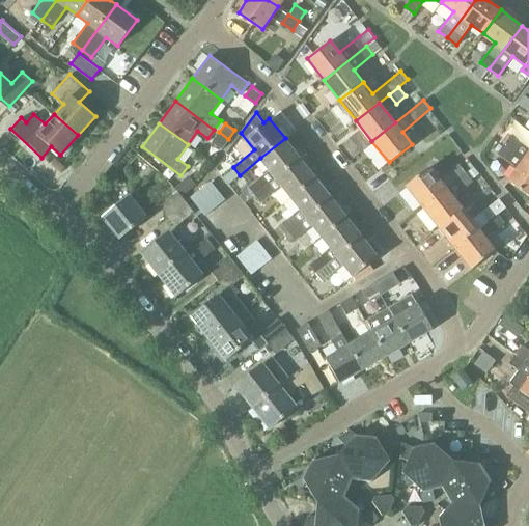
[(213,141),(222,147),(228,139),(219,132),(213,141)]
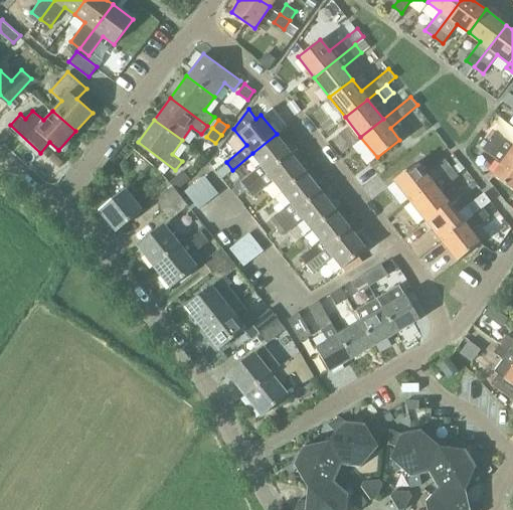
[(512,143),(496,131),(489,139),(512,156),(512,143)]
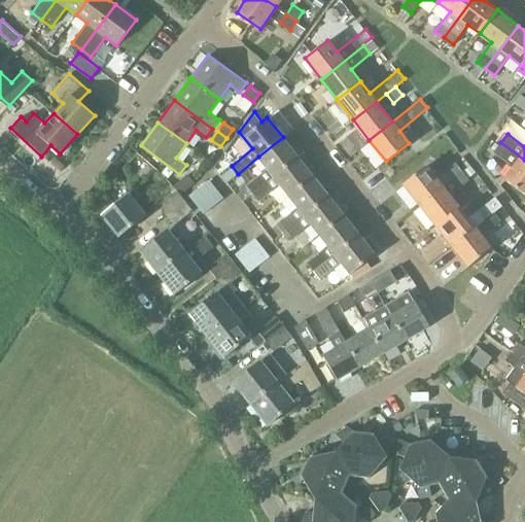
[(274,176),(299,157),(283,137),(258,157),(268,168),(246,184),(252,193),(274,176)]
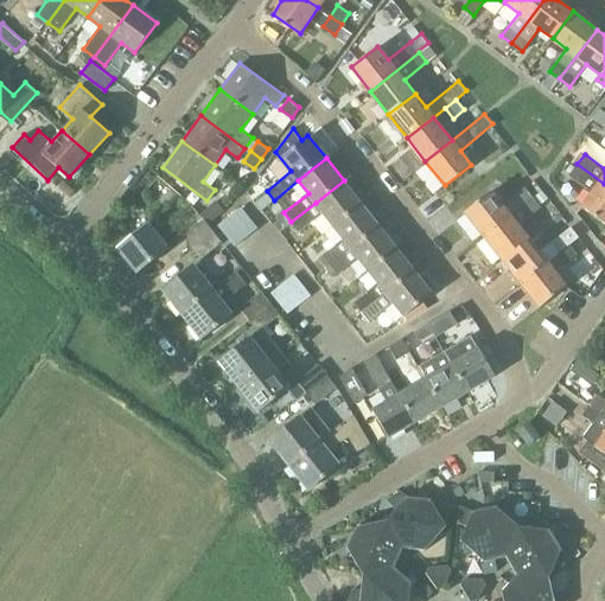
[(604,184),(577,164),(570,174),(592,191),(583,205),(604,222),(604,184)]
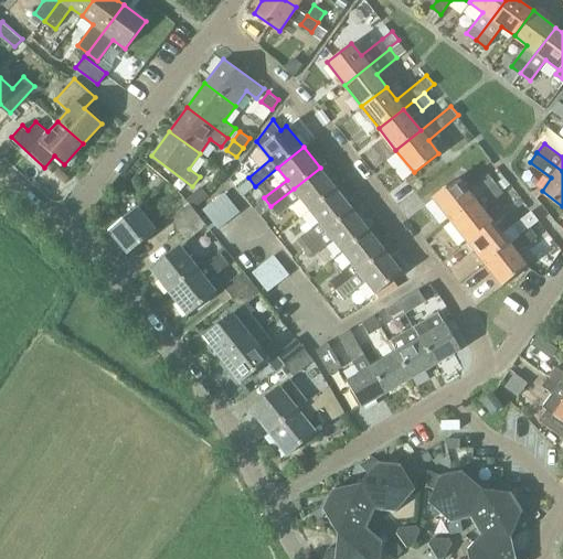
[(300,197),(310,210),(336,189),(320,168),(294,189),(271,206),(278,215),(300,197)]
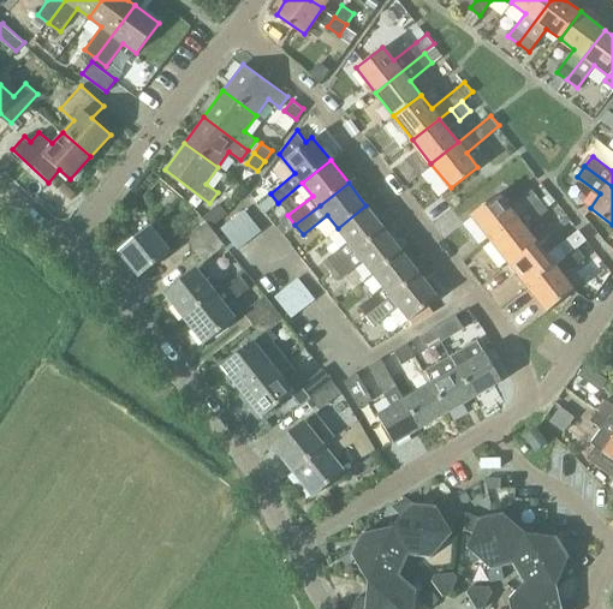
[(491,238),(540,199),(531,189),(509,207),(498,193),(471,214),(491,238)]
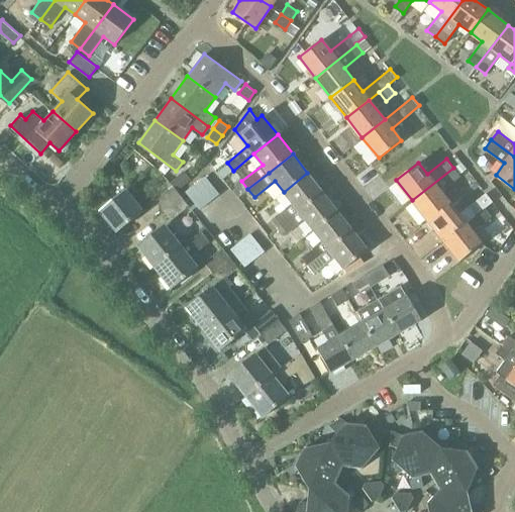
[(427,220),(450,202),(441,192),(460,176),(453,168),(412,200),(427,220)]
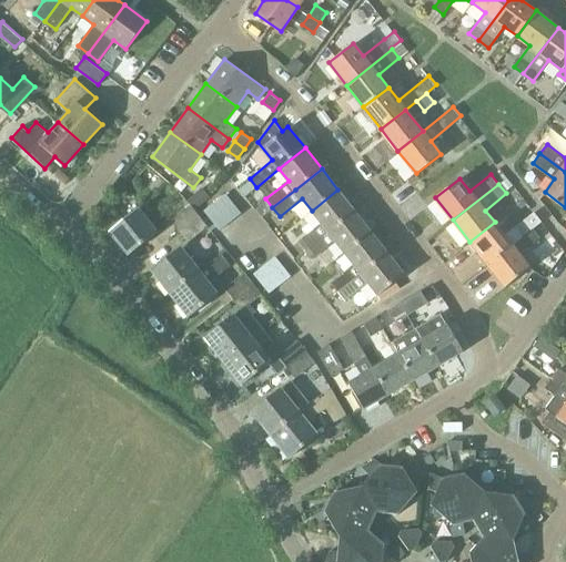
[(337,190),(312,211),(321,223),(299,241),(305,249),(354,211),(337,190)]
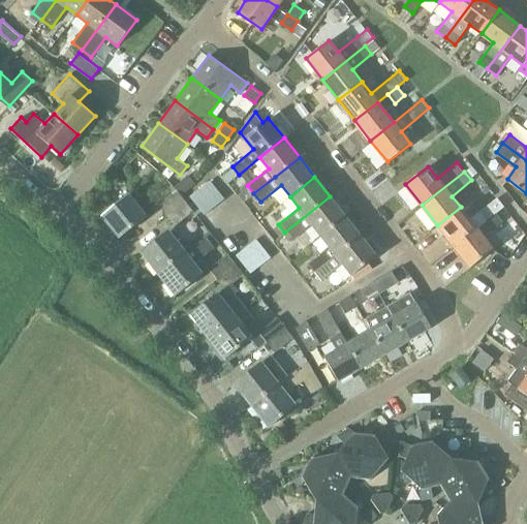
[(187,178),(177,186),(181,192),(192,184),(187,178)]
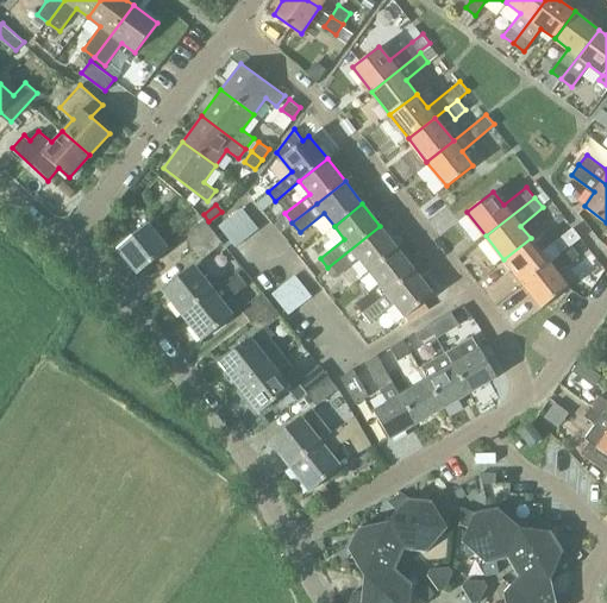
[(231,217),(246,237),(258,227),(243,207),(231,217)]
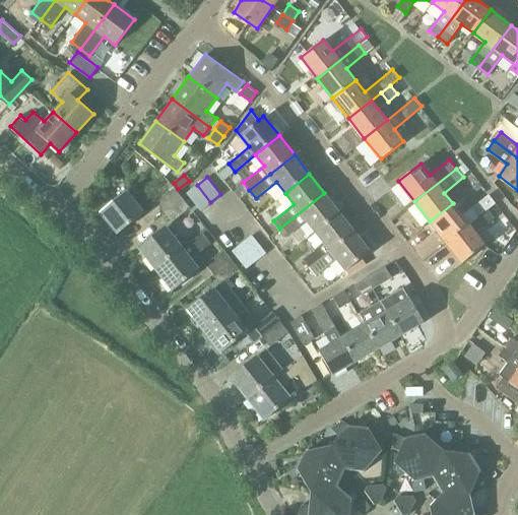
[(201,210),(210,202),(197,185),(187,192),(201,210)]
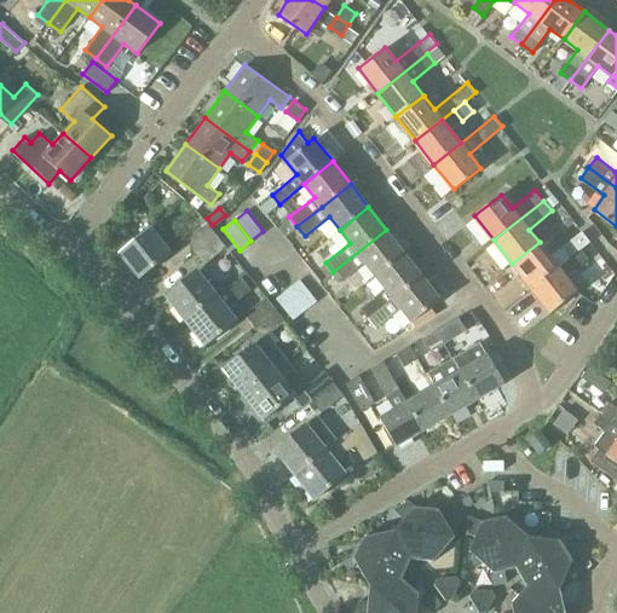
[(160,221),(151,227),(160,237),(167,231),(160,221)]
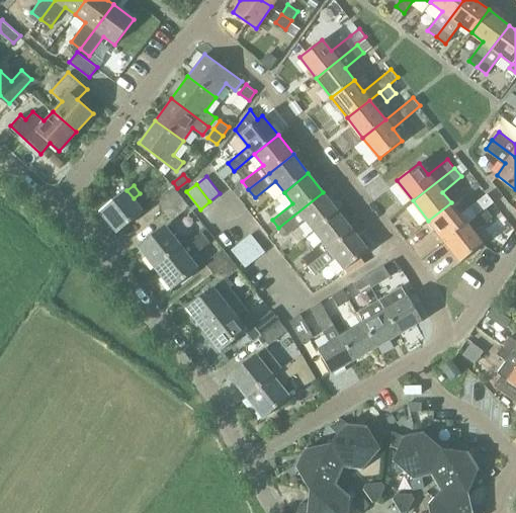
[(164,210),(182,195),(174,186),(156,200),(164,210)]
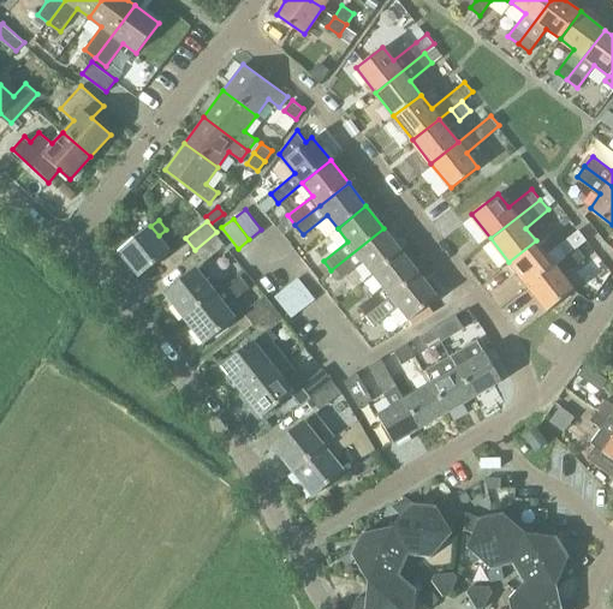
[(170,250),(159,236),(150,226),(149,225),(118,250),(138,275),(170,250)]
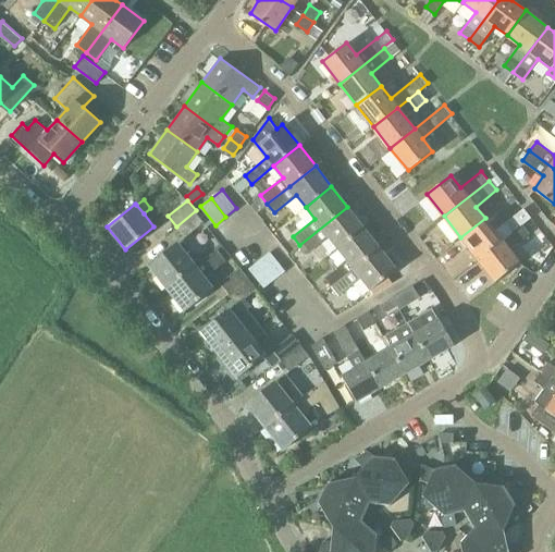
[(337,247),(364,228),(347,207),(299,245),(307,254),(329,236),(337,247)]
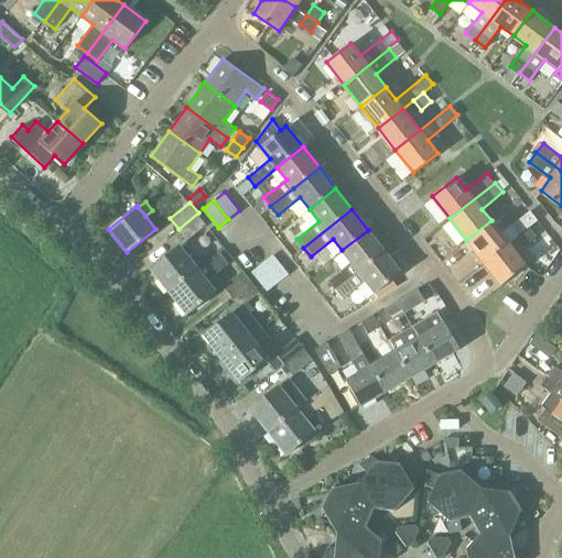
[(492,220),(466,240),(484,262),(529,226),(539,219),(531,209),(500,232),(492,220)]
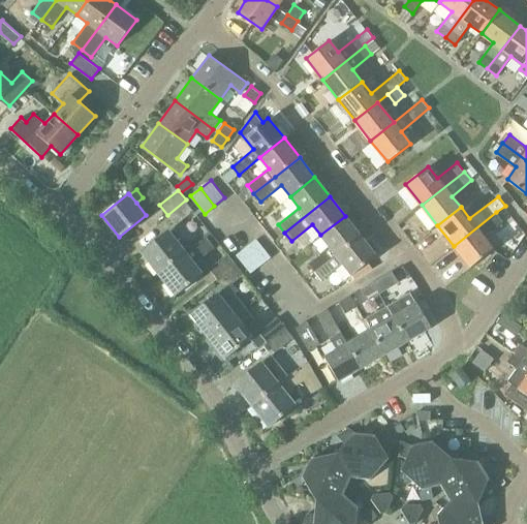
[(186,199),(167,215),(175,225),(194,210),(186,199)]
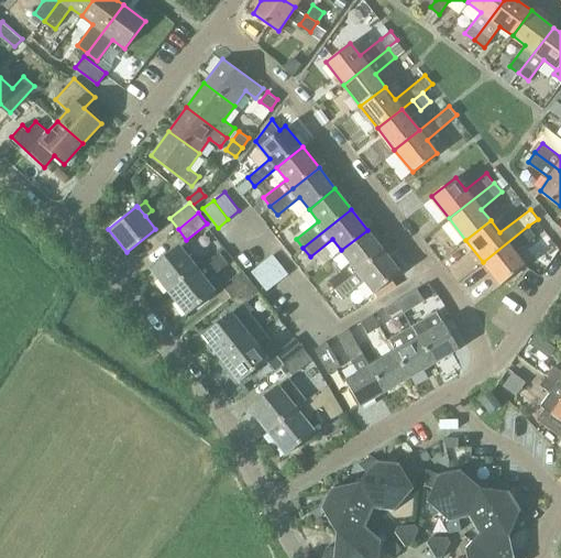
[(528,226),(483,262),(501,284),(525,264),(515,252),(536,236),(528,226)]
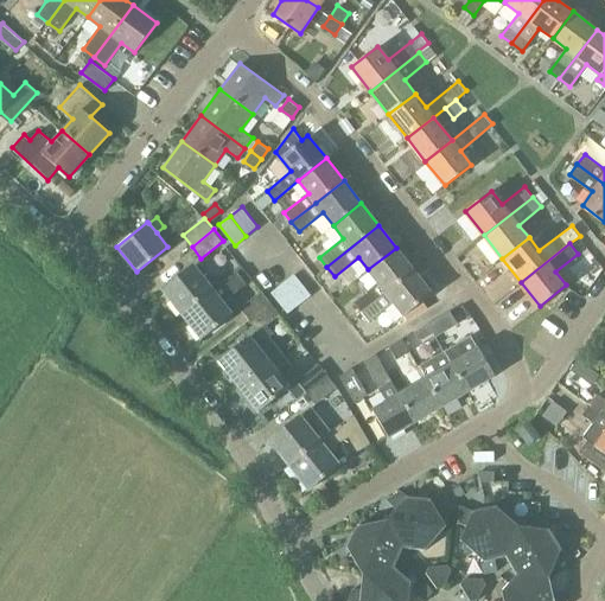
[(362,311),(414,270),(396,248),(368,269),(379,283),(355,302),(362,311)]
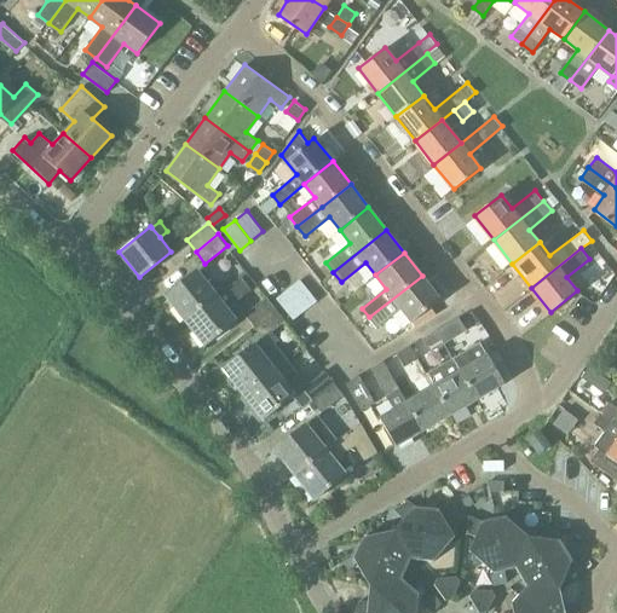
[(165,294),(185,319),(217,294),(207,282),(213,278),(203,266),(199,270),(197,269),(165,294)]
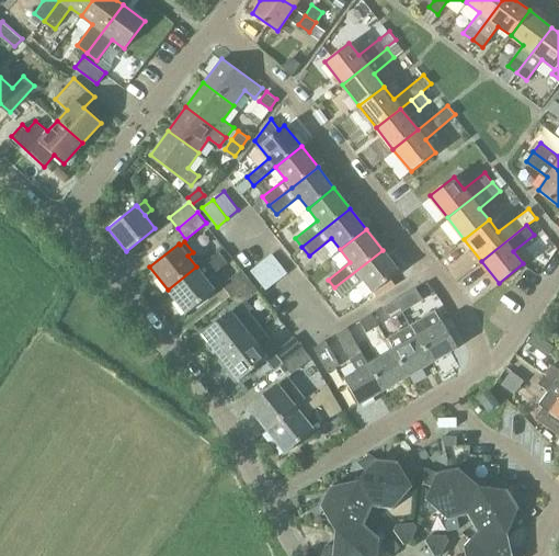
[(217,250),(196,267),(168,290),(186,313),(215,291),(205,278),(226,261),(217,250)]
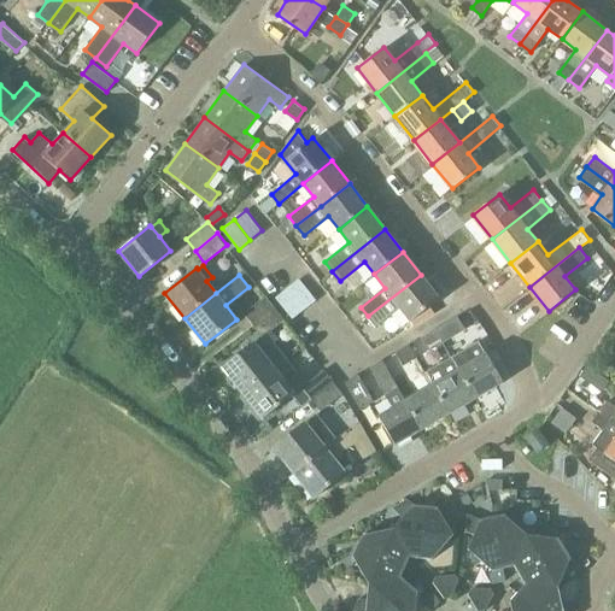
[(421,275),(368,316),(375,325),(400,306),(411,321),(429,305),(439,298),(421,275)]
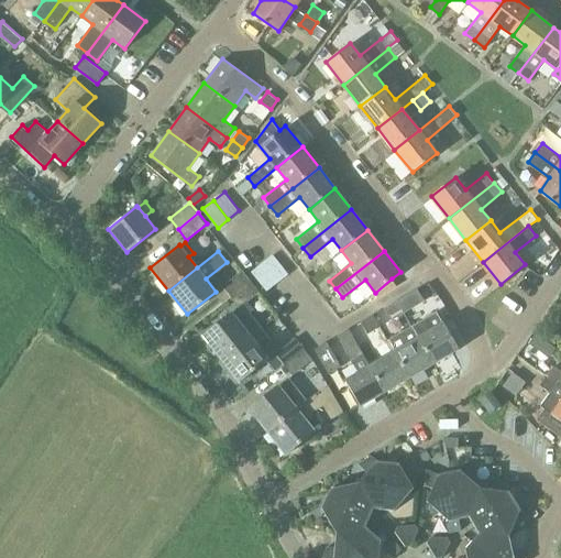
[(262,262),(277,281),(288,273),(273,253),(262,262)]
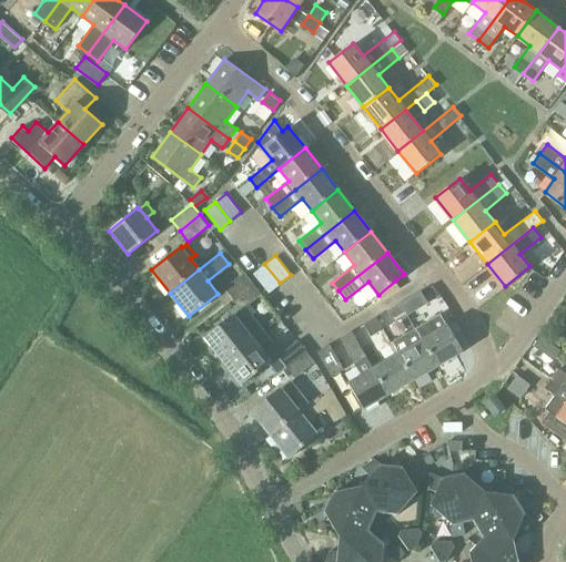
[(468,282),(477,269),(460,257),(451,269),(468,282)]
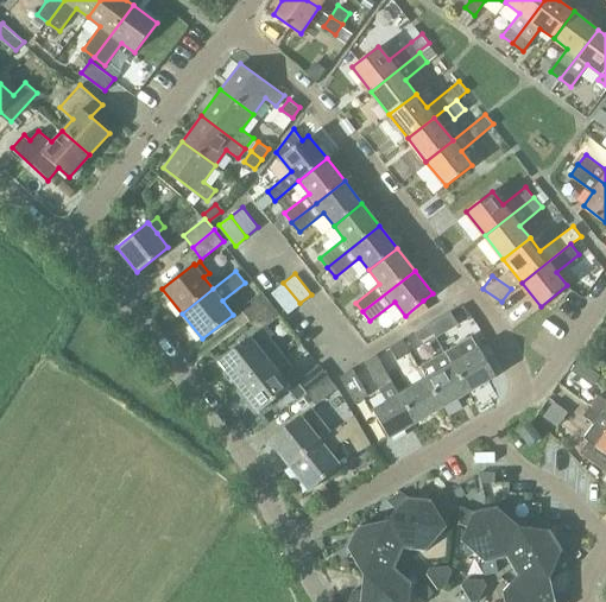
[(288,312),(300,303),(283,283),(272,291),(288,312)]
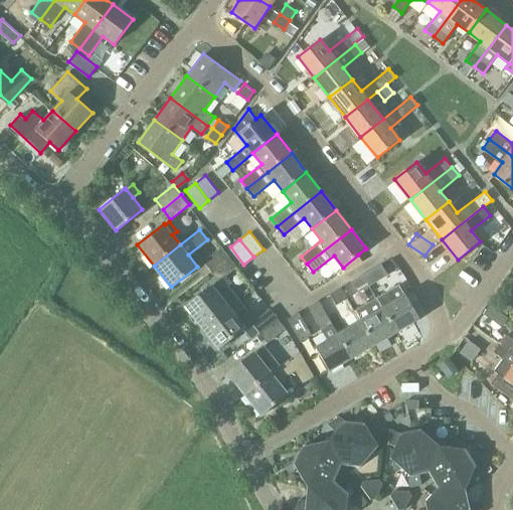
[(211,271),(229,257),(221,246),(203,261),(211,271)]
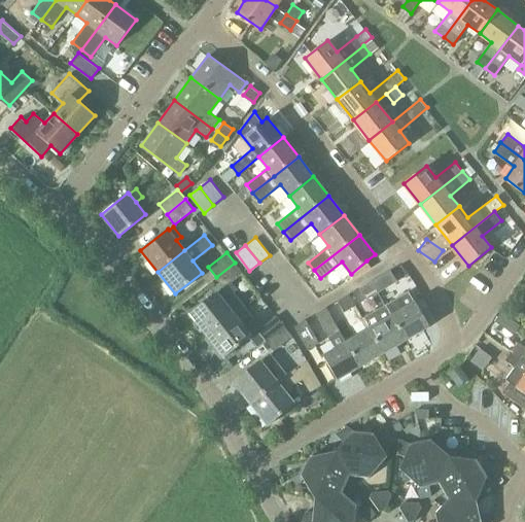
[(366,261),(351,274),(353,277),(372,267),(366,261)]
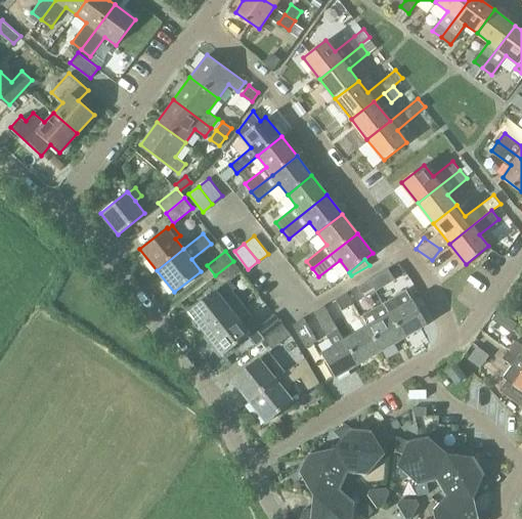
[(233,261),(215,275),(222,285),(216,290),(189,311),(206,333),(243,304),(232,291),(236,288),(230,279),(242,271),(233,261)]
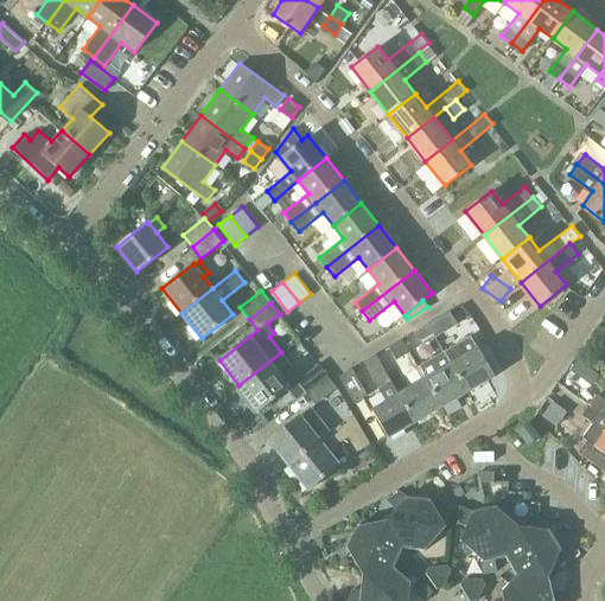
[(428,323),(437,336),(458,324),(450,311),(428,323)]
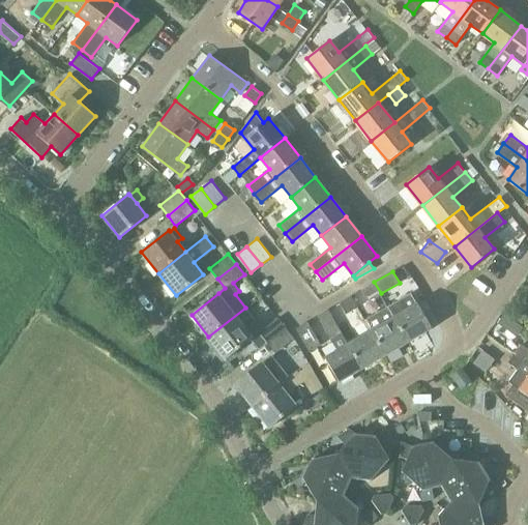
[(369,300),(381,293),(374,282),(362,289),(369,300)]
